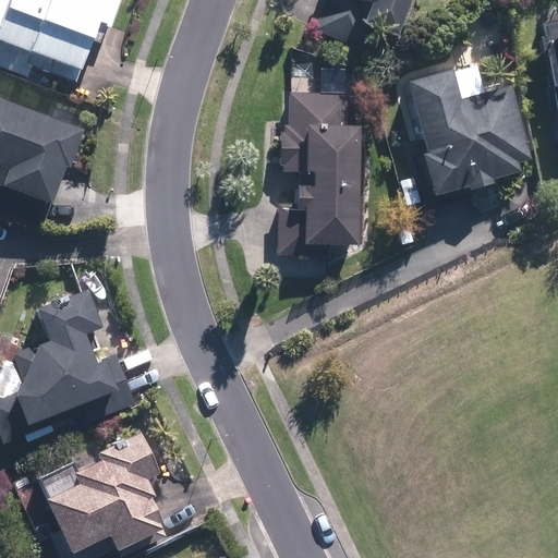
[(0,62),(28,73),(34,57),(86,76),(116,0),(0,0),(0,1),(0,62)]
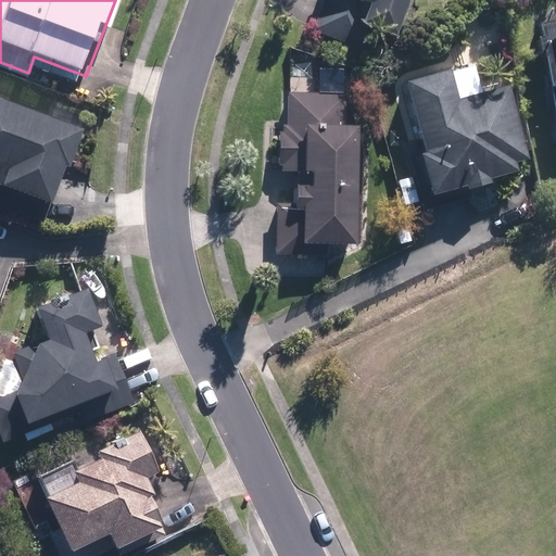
[(389,38),(405,0),(321,0),(308,32),(352,50),(361,27),(389,38)]
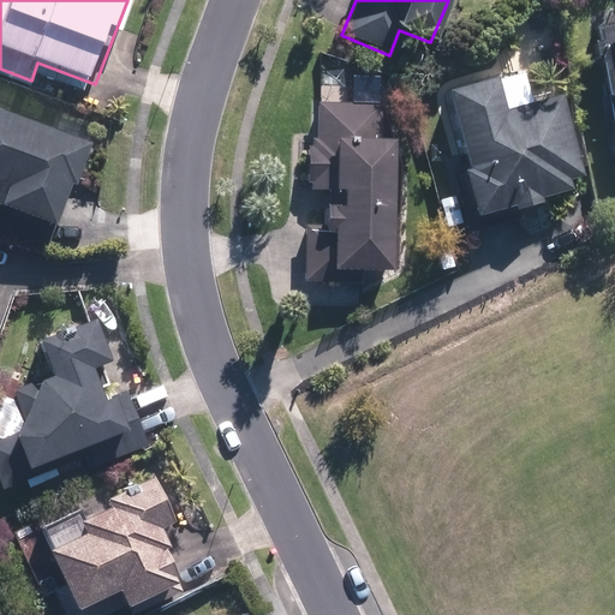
[(614,18),(593,23),(607,95),(614,94),(614,18)]
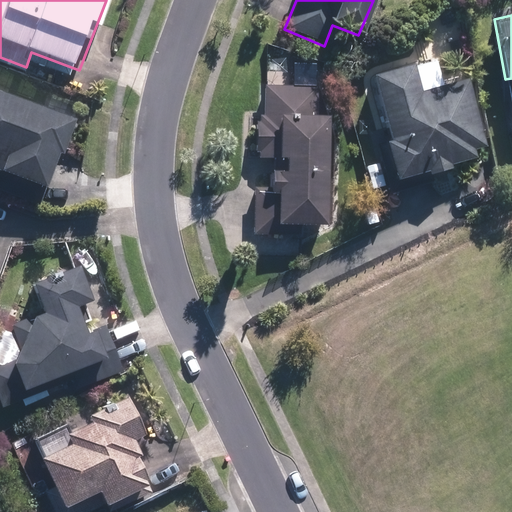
[(376,73),(377,80),(391,142),(385,143),(394,182),(475,164),(472,150),(488,147),(473,77),(438,85),(433,61),(376,73)]
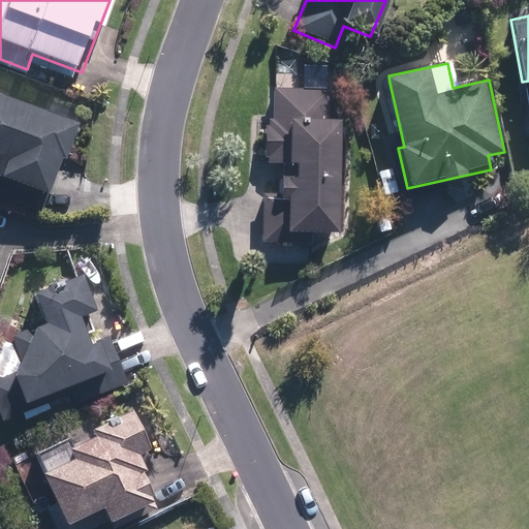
[(336,230),(345,119),(327,117),(329,89),(299,87),(300,69),(276,67),(273,114),(262,113),(259,160),(299,163),(298,175),(281,174),(279,195),(266,194),(262,245),(306,248),(307,228),(336,230)]
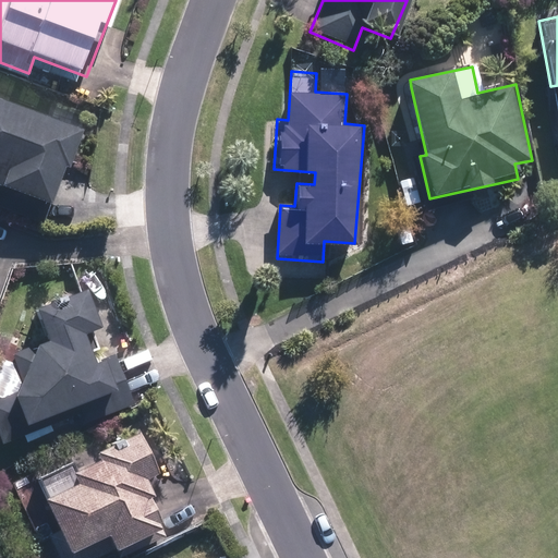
[(0,184),(50,204),(58,186),(60,187),(82,125),(0,97),(0,184)]
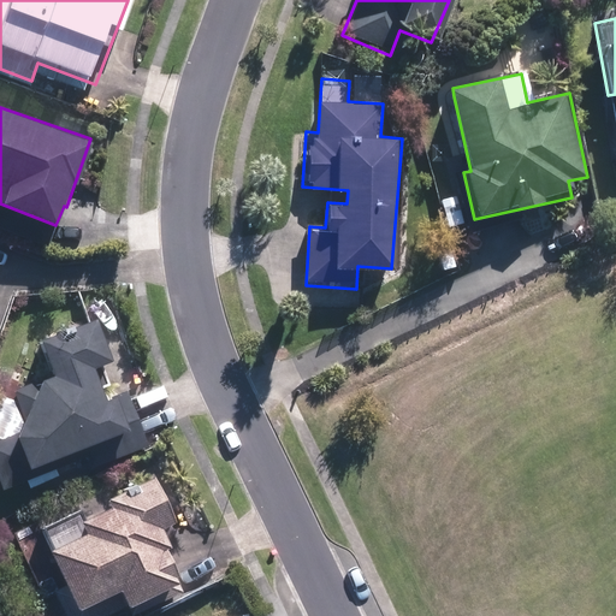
[(124,392),(114,397),(102,363),(106,362),(90,319),(39,338),(52,377),(13,391),(28,431),(0,442),(0,474),(7,493),(143,440),(124,392)]
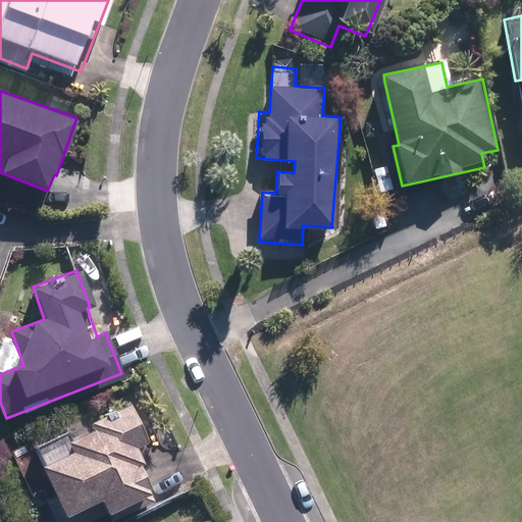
[(85,421),(87,424),(38,445),(69,521),(88,521),(153,496),(134,450),(146,446),(131,405),(85,421)]
